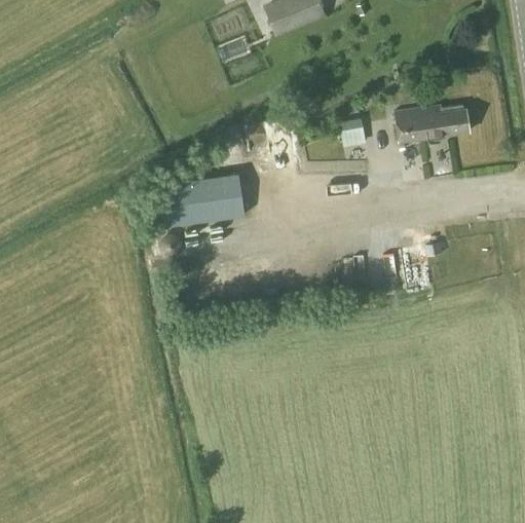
[(327,17),(320,0),(277,0),(263,6),(275,38),(327,17)]
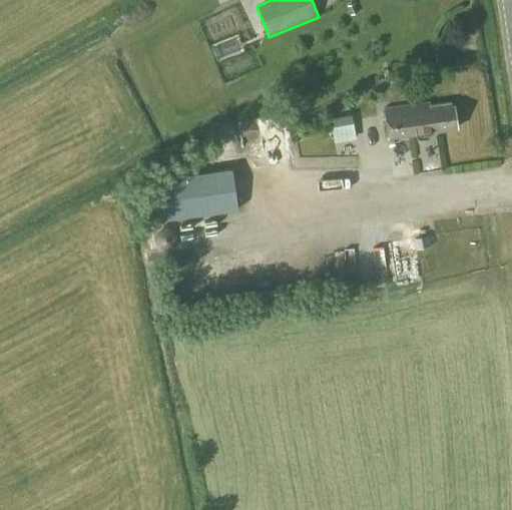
[(385,111),(389,140),(417,136),(418,139),(421,141),(429,140),(431,137),(431,134),(458,131),(455,106),(453,107),(452,105),(431,108),(430,105),(385,111)]
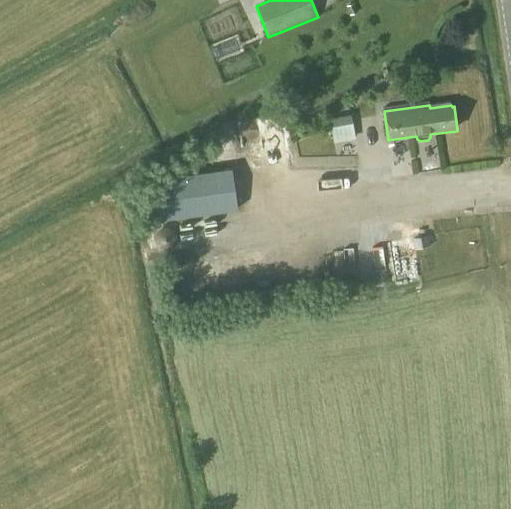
[(334,117),(337,141),(360,138),(357,114),(334,117)]
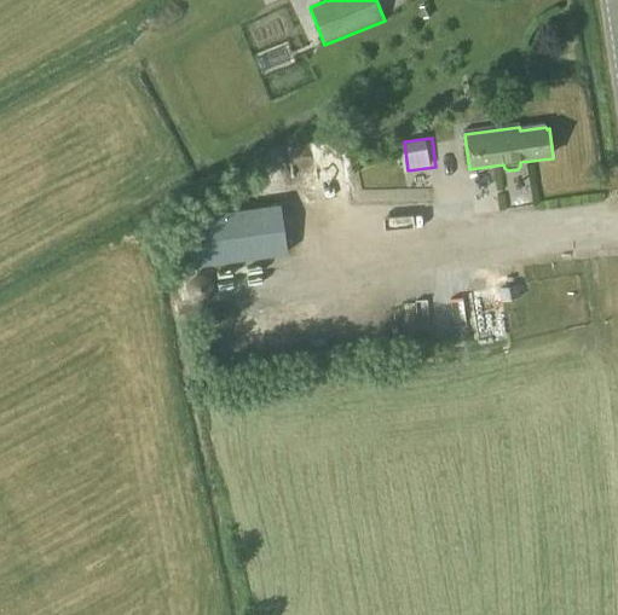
[(281,206),(183,219),(190,270),(288,256),(281,206)]
